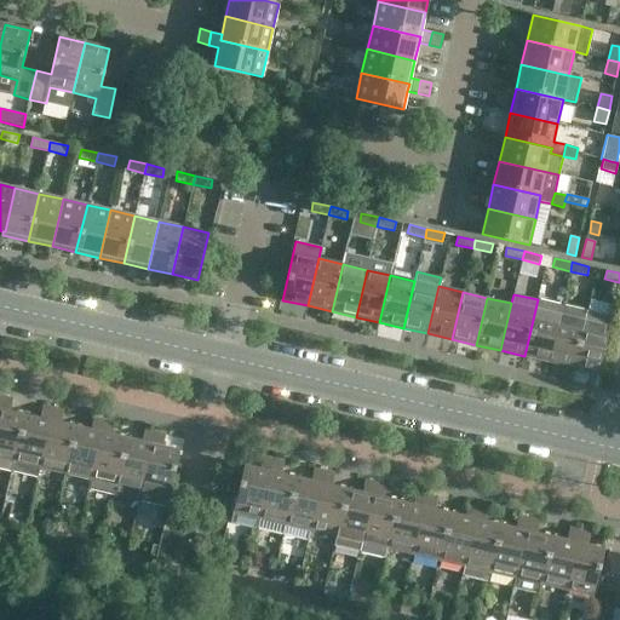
[(549,361),(562,305),(538,299),(524,356),(549,361)]
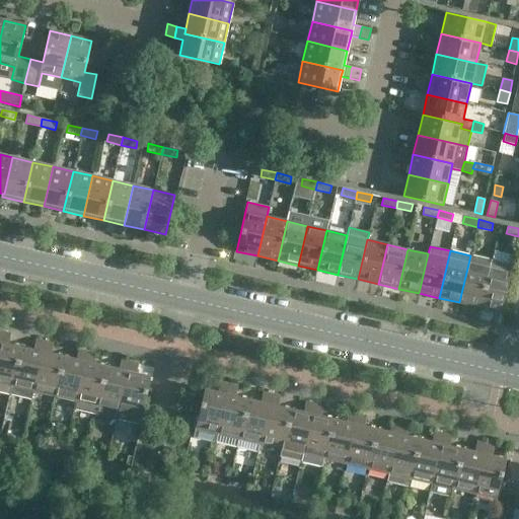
[(479,307),(491,260),(470,255),(459,302),(479,307)]
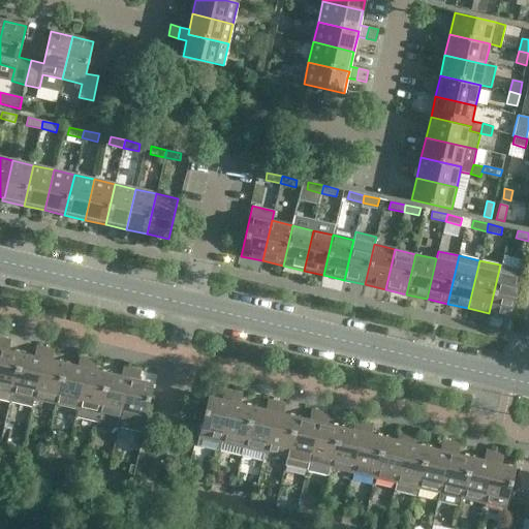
[(510,318),(520,278),(522,270),(500,265),(489,313),(510,318)]
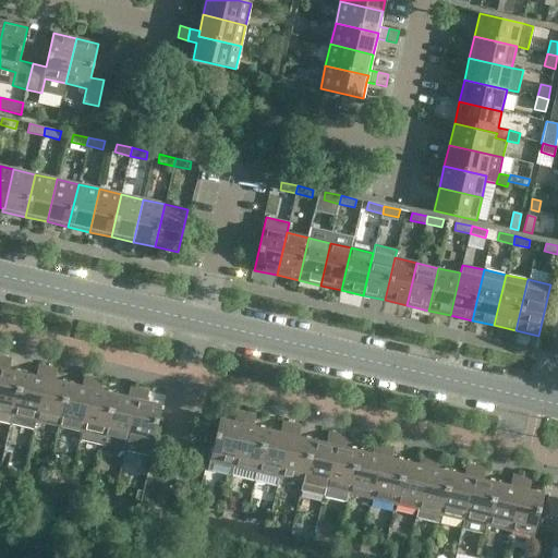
[(0,421),(11,424),(23,373),(9,370),(11,359),(2,356),(0,365),(0,421)]
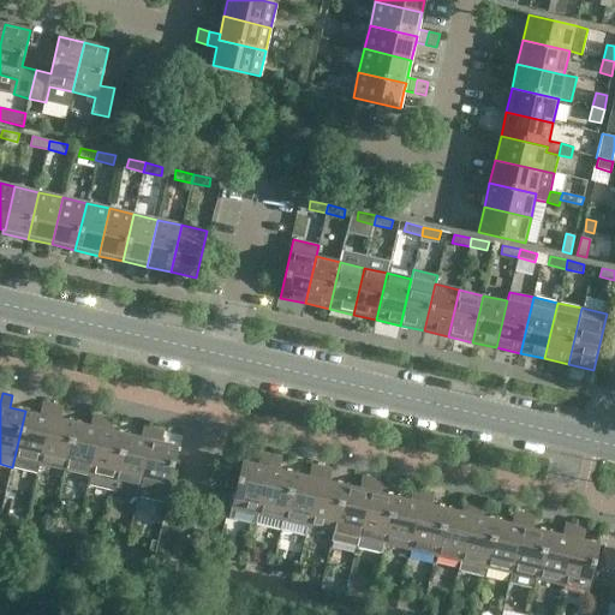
[(39,464),(53,405),(43,402),(40,415),(25,411),(12,467),(37,473),(39,464)]
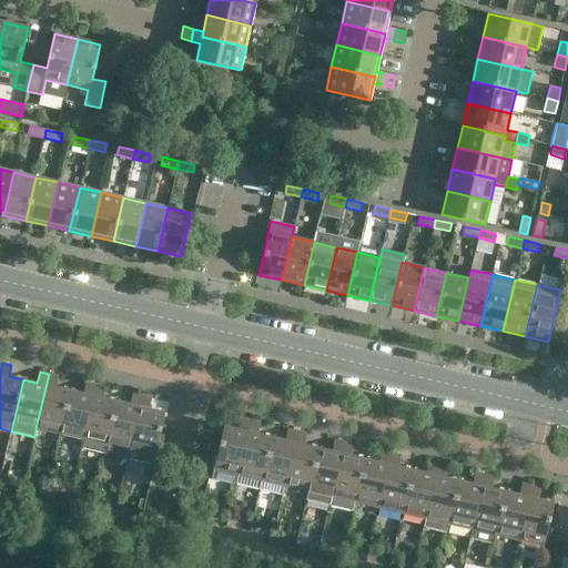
[(59,434),(70,391),(56,387),(58,376),(49,374),(36,428),(59,434)]
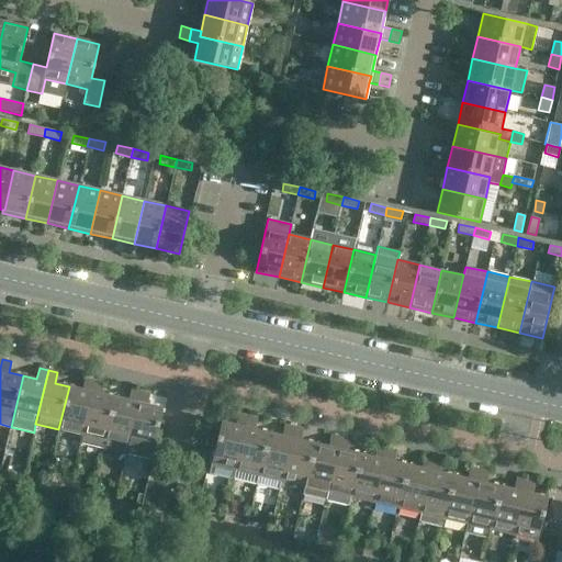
[(82,435),(94,381),(86,379),(82,390),(69,386),(58,429),(82,435)]
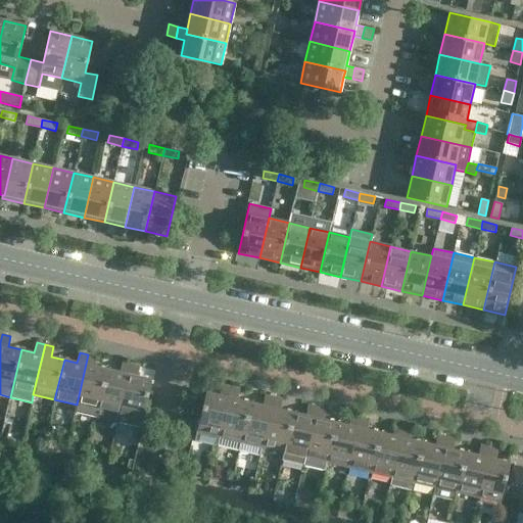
[(96,417),(107,370),(94,367),(97,357),(88,354),(77,405),(75,413),(96,417)]
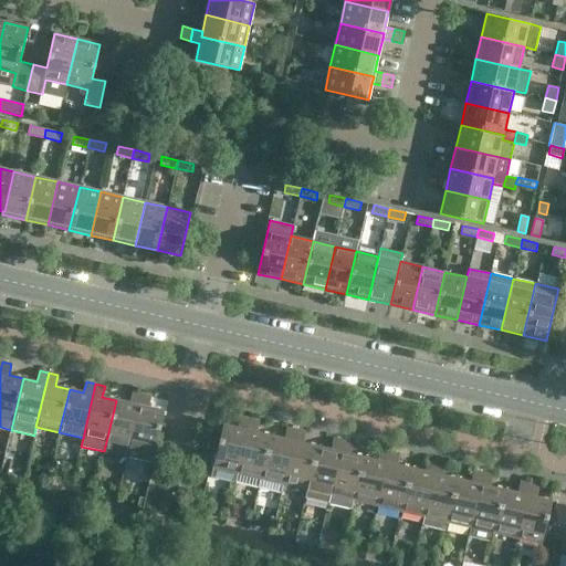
[(127,457),(142,395),(133,392),(129,404),(116,400),(104,451),(127,457)]
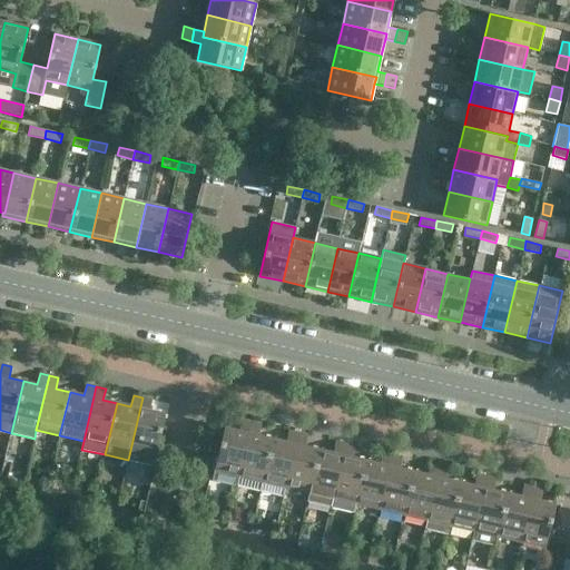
[(153,400),(143,397),(128,460),(153,465),(165,414),(149,411),(153,400)]
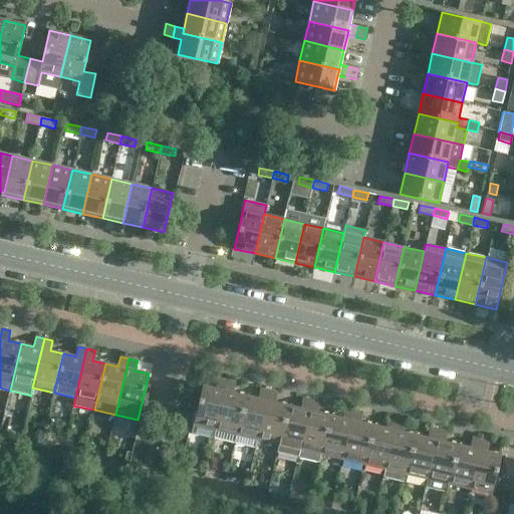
[(213,438),(227,380),(218,378),(216,389),(202,386),(192,433),(213,438)]
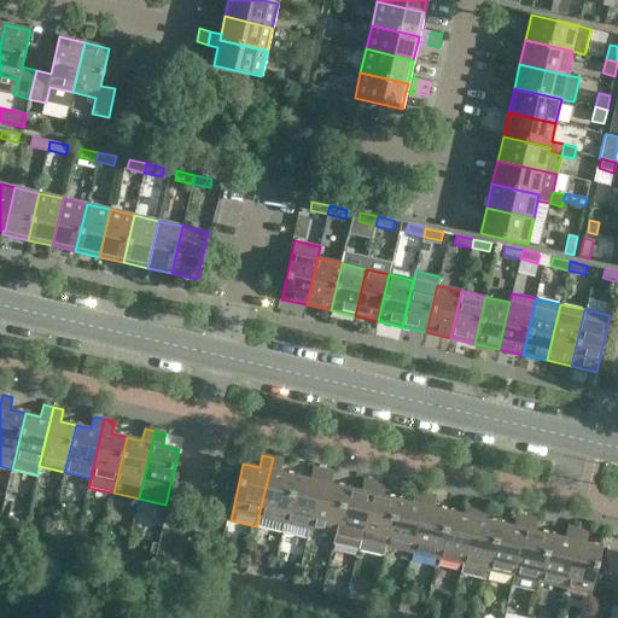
[(281,532),(295,476),(280,472),(283,460),(273,458),(256,526),(281,532)]
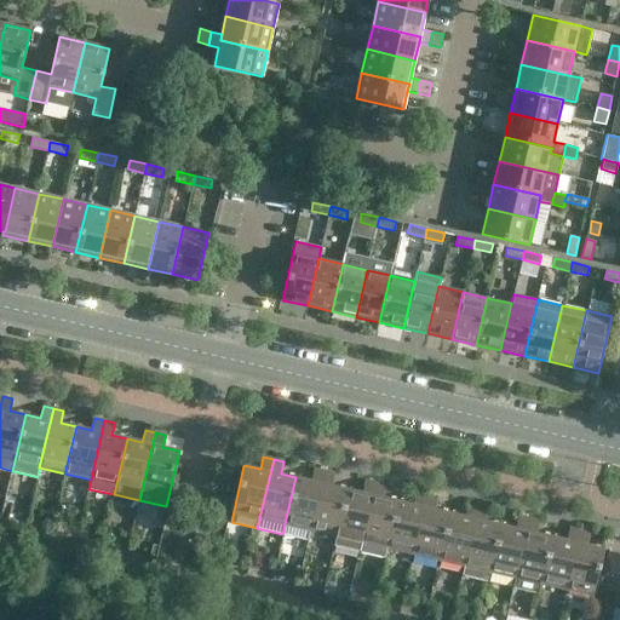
[(309,540),(310,530),(325,471),(314,469),(311,481),(296,477),(282,534),(309,540)]
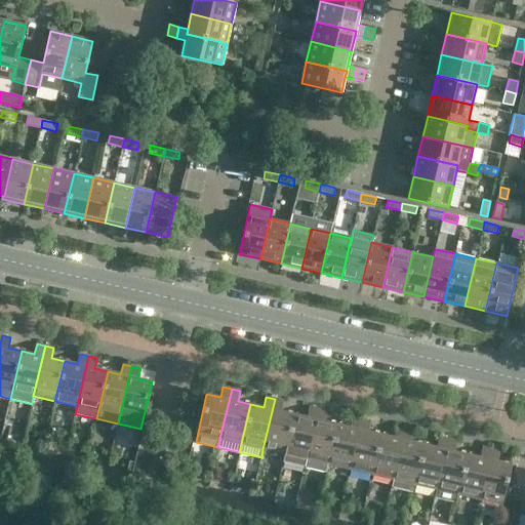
[(284,454),(293,414),(281,411),(283,401),(275,399),(263,449),(284,454)]
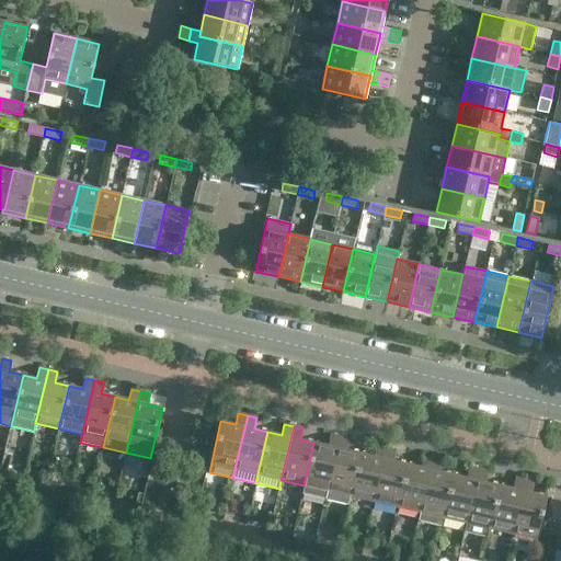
[(325,500),(327,491),(340,437),(330,435),(328,446),(313,443),(304,485),(302,494),(325,500)]
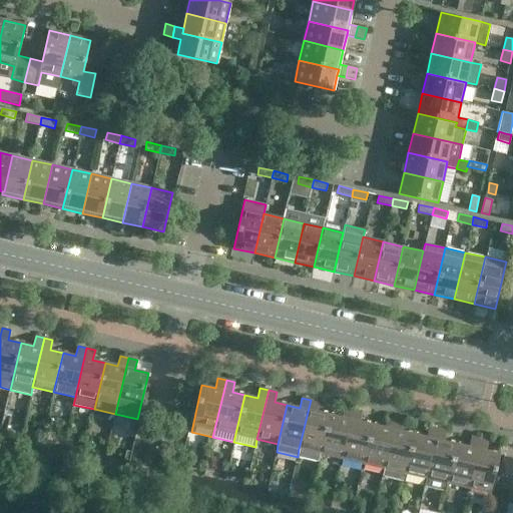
[(320,454),(329,415),(317,412),(319,402),(311,400),(299,449),(320,454)]
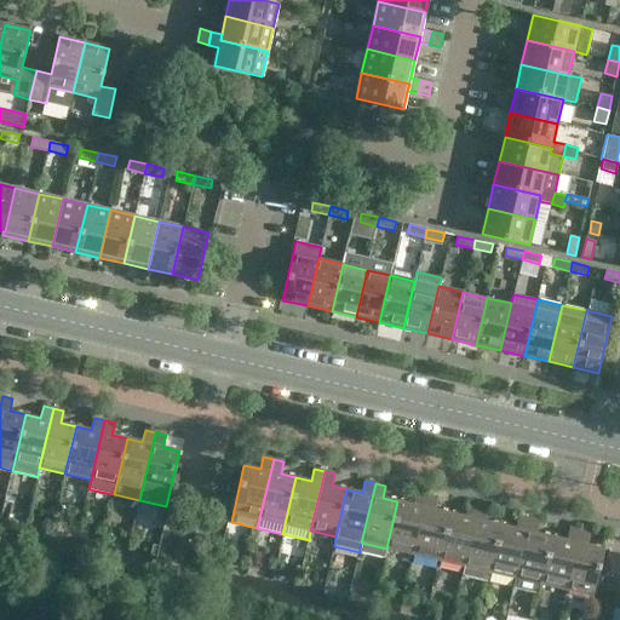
[(413,554),(426,494),(415,492),(413,505),(397,501),(386,549),(413,554)]
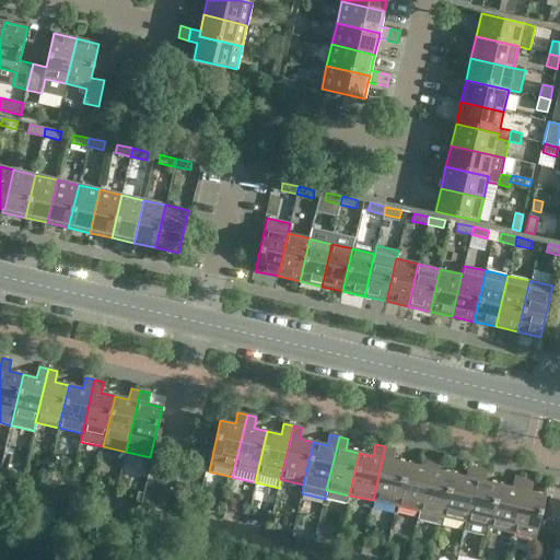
[(396,505),(406,463),(392,461),(395,448),(385,446),(373,500),(396,505)]
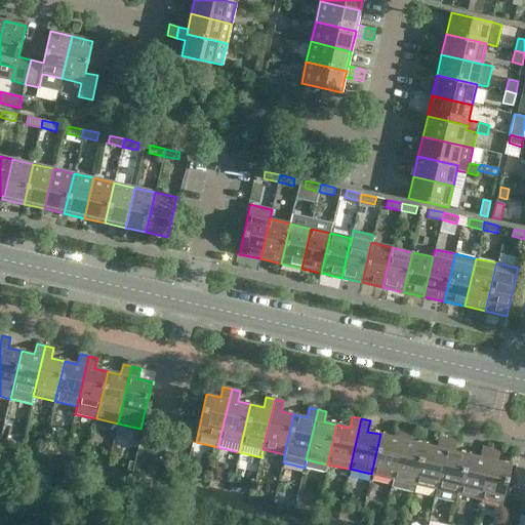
[(393,479),(404,429),(396,427),(394,437),(380,434),(371,474),(393,479)]
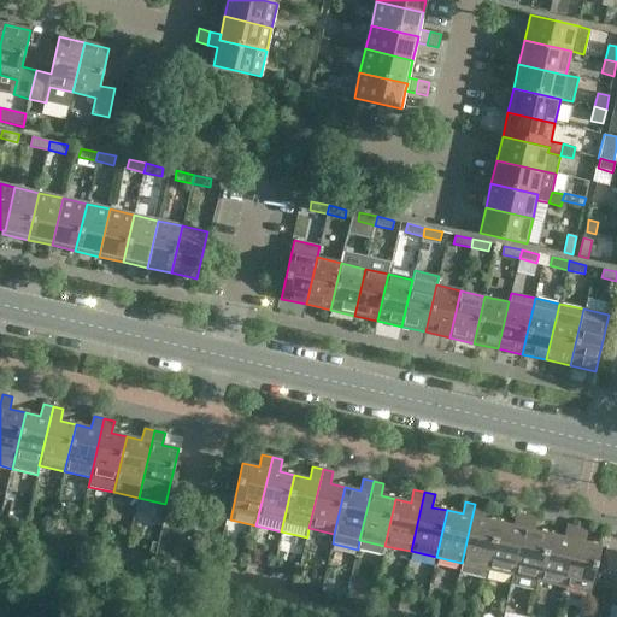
[(485,579),(487,569),(498,522),(482,518),(486,506),(475,504),(462,563),(459,573),(485,579)]
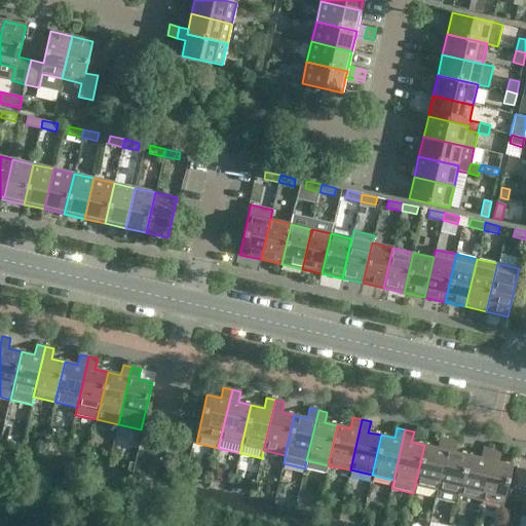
[(437,490),(449,440),(440,438),(438,448),(424,445),(415,485),(437,490)]
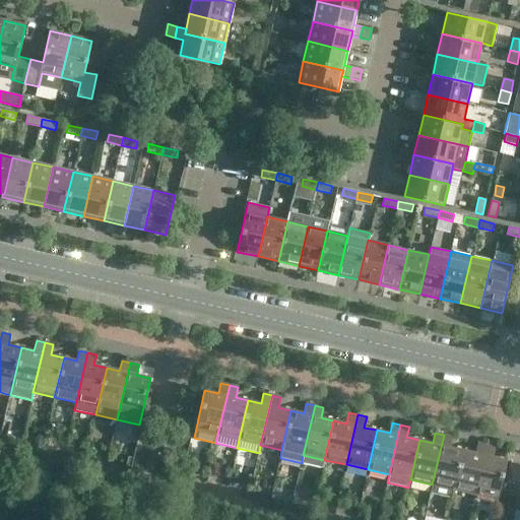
[(451,498),(453,490),(462,450),(450,447),(452,437),(444,435),(432,484),(430,493),(451,498)]
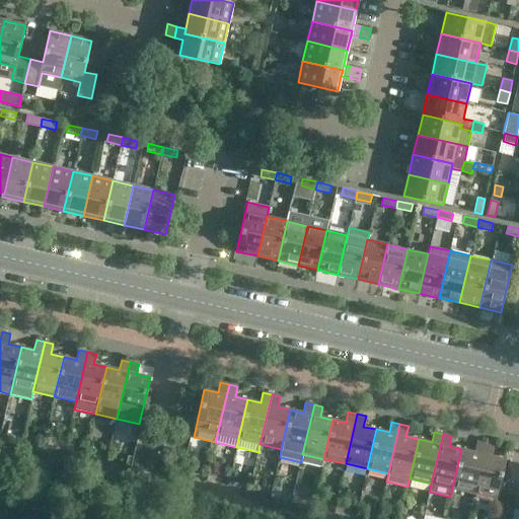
[(473,494),(486,444),(476,442),(474,452),(461,449),(452,489),(473,494)]
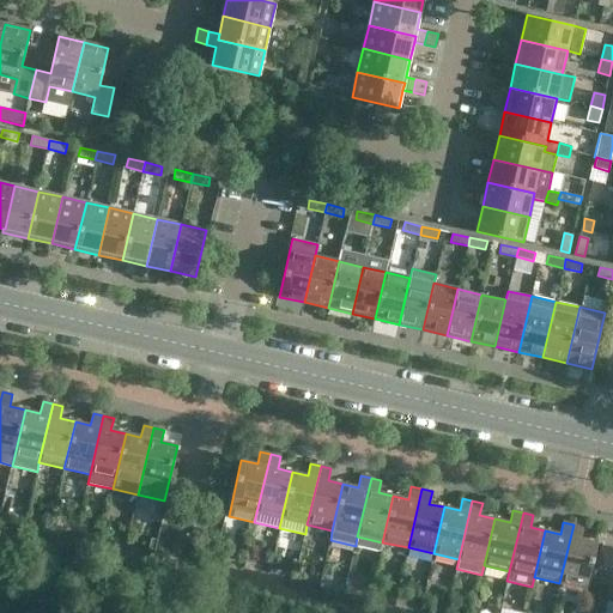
[(583,527),(574,525),(559,583),(586,589),(596,542),(581,539),(583,527)]
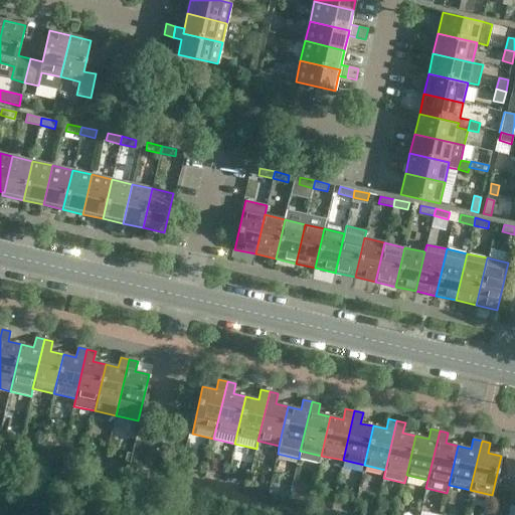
[(346,497),(344,506),(353,508),(355,499),(346,497)]
